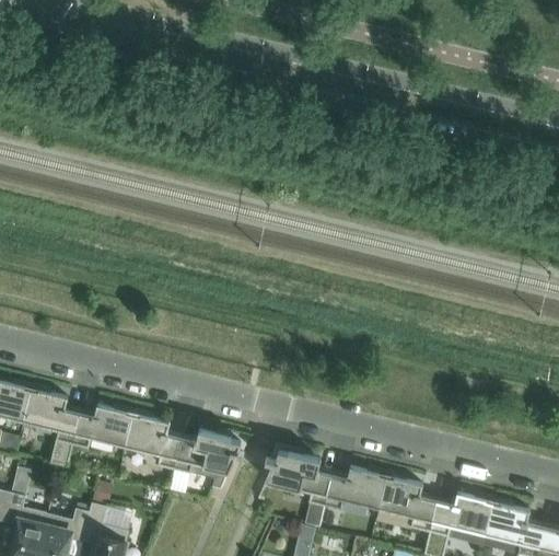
[(0,418),(23,424),(32,387),(13,383),(12,387),(0,383),(0,418)]
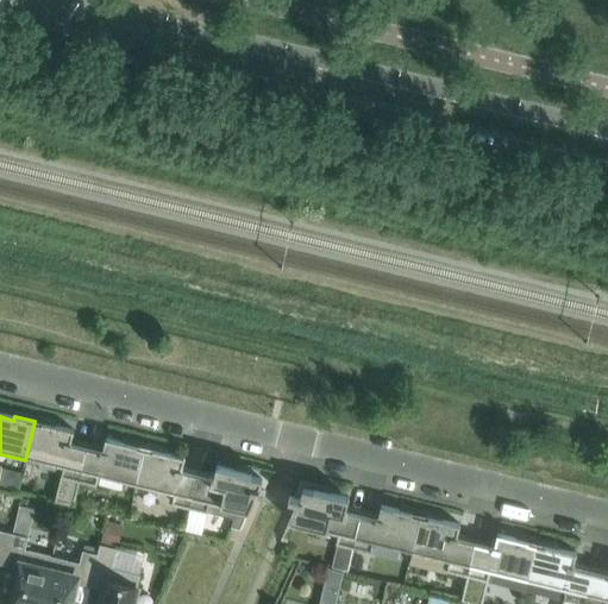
[(55,426),(35,421),(25,460),(62,470),(54,505),(73,510),(79,485),(77,485),(86,452),(71,448),(70,447),(73,435),(54,431),(55,426)]
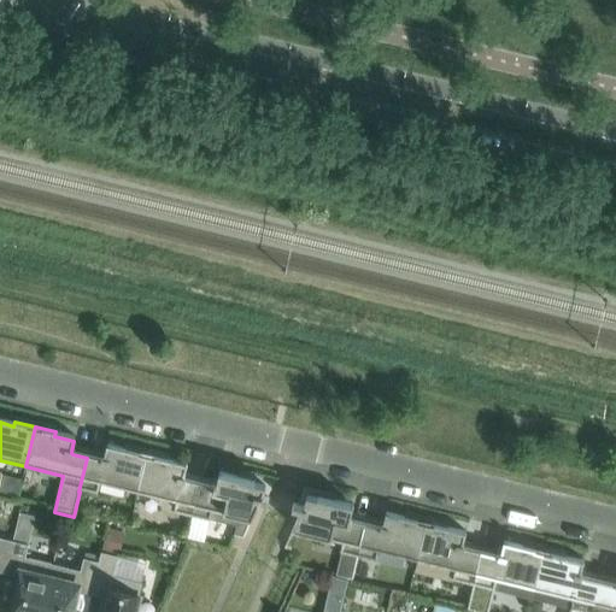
[(99,484),(138,494),(147,454),(128,449),(127,454),(106,448),(103,462),(101,460),(101,462),(87,458),(78,492),(80,492),(97,496),(99,484)]
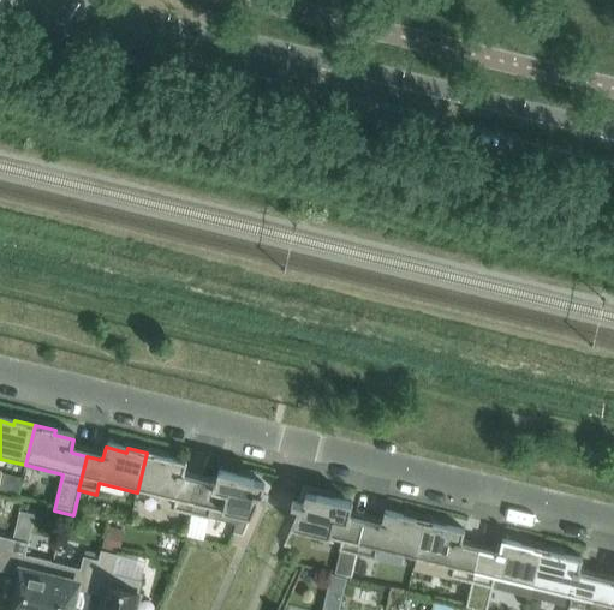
[(147,453),(137,492),(176,502),(172,513),(190,518),(198,484),(184,480),(183,479),(185,467),(166,462),(167,458),(147,453)]
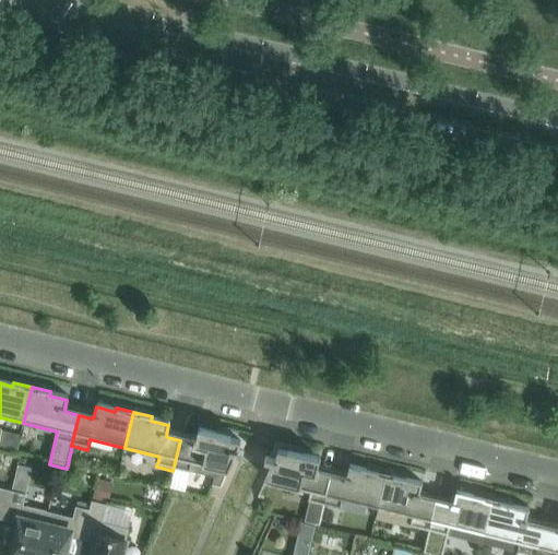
[(180,440),(173,471),(189,474),(213,481),(212,488),(220,489),(227,473),(232,463),(235,456),(241,457),(244,455),(240,453),(246,439),(204,429),(203,434),(198,432),(196,444),(193,443),(193,444),(180,440)]
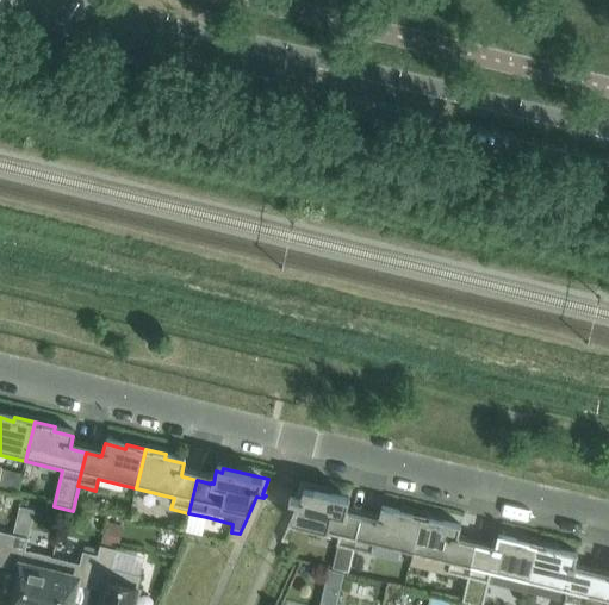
[(297,506),(289,525),(339,538),(335,549),(353,553),(361,521),(347,517),(347,516),(346,516),(348,503),(329,498),(330,493),(302,487),(294,503),(290,501),(289,504),(297,506)]
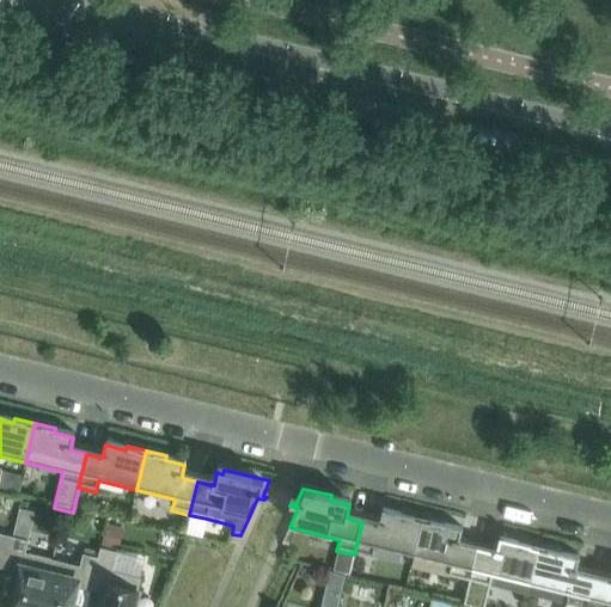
[(377,526),(362,522),(354,555),(372,559),(374,549),(413,558),(422,517),(403,513),(402,517),(382,513),(379,525),(377,525),(377,526)]
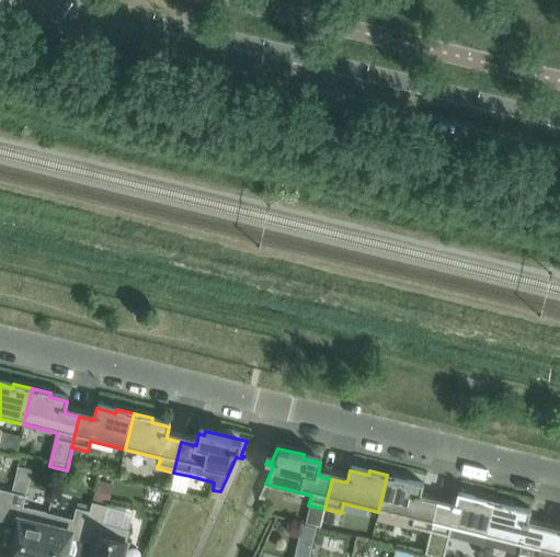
[(411,531),(430,535),(437,504),(421,501),(422,500),(420,499),(423,488),(404,484),(406,479),(387,475),(378,512),(413,520),(411,531)]
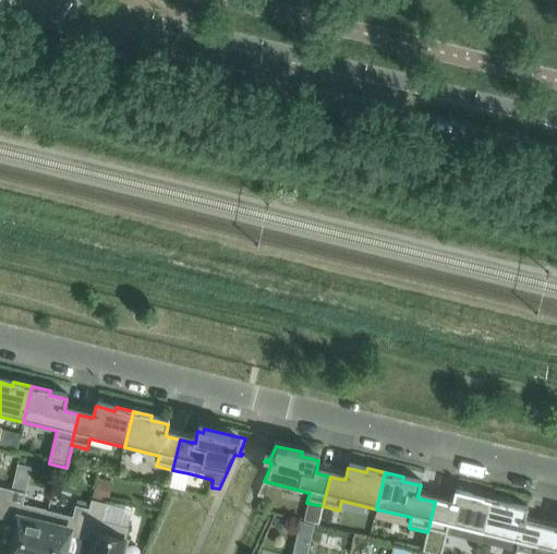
[(95,482),(91,502),(106,505),(111,486),(95,482)]
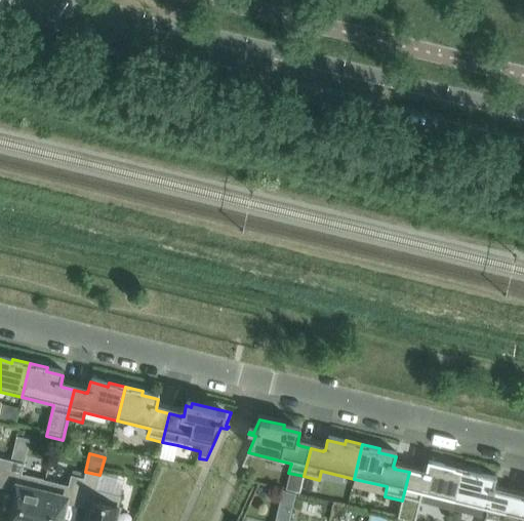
[(0,490),(3,491),(9,464),(0,461),(0,490)]
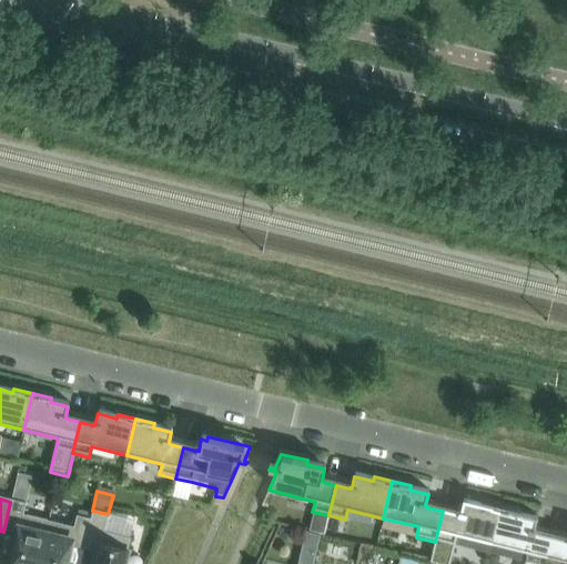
[(10,502),(3,532),(17,535),(9,563),(37,563),(48,524),(22,517),(26,506),(10,502)]
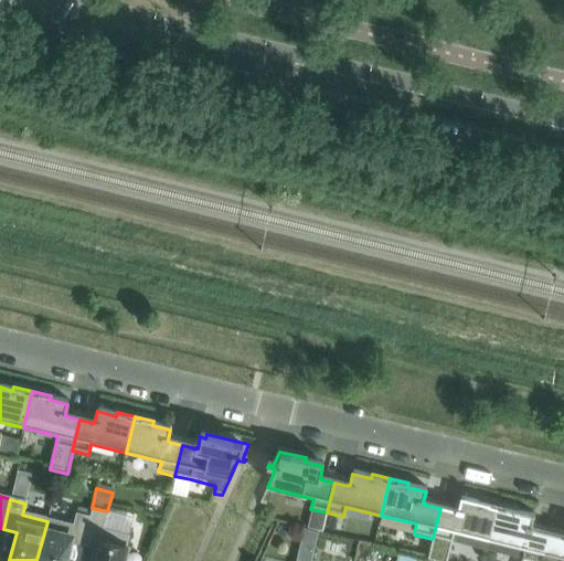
[(433,539),(427,560),(447,560),(451,543),(454,533),(489,542),(498,505),(480,500),(479,505),(460,500),(458,511),(456,511),(456,512),(440,508),(433,539)]
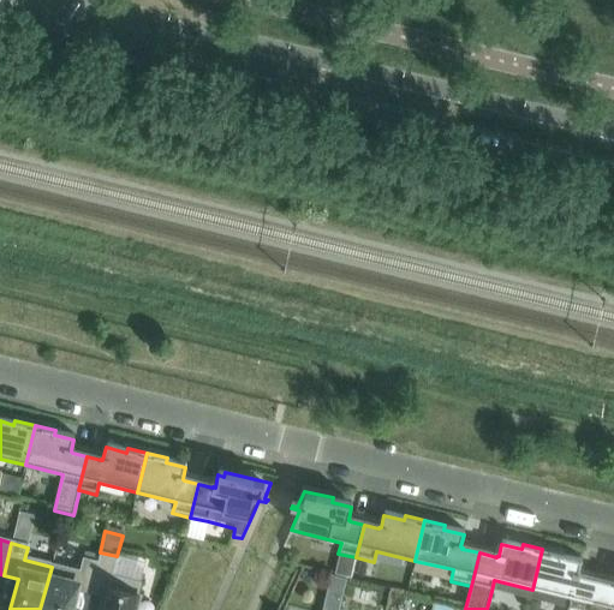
[(571,598),(567,609),(589,609),(597,581),(579,578),(580,576),(578,576),(582,563),(561,558),(562,554),(542,549),(532,590),(571,598)]
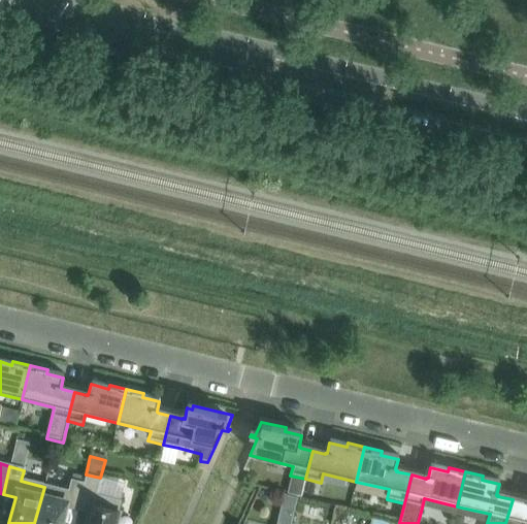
[(84,485),(77,513),(90,516),(88,523),(114,523),(118,515),(120,502),(96,496),(100,480),(86,477),(84,485)]
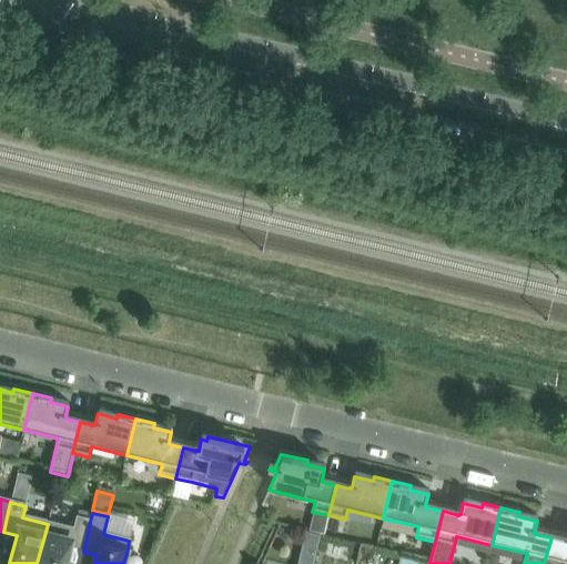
[(48,524),(37,563),(66,563),(70,549),(83,552),(90,522),(76,519),(73,530),(48,524)]
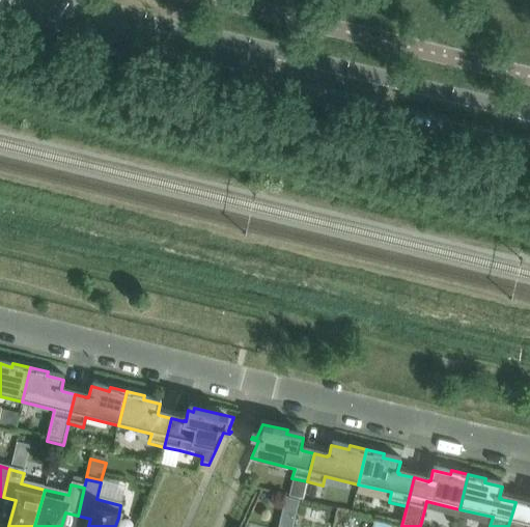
[(288,499),(285,512),(296,516),(299,502),(288,499)]
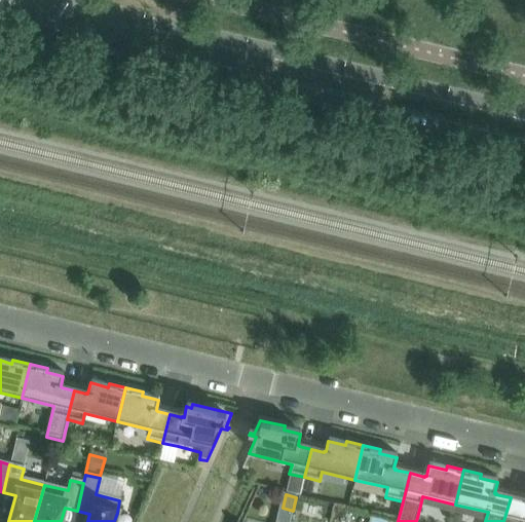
[(523,521),(524,521),(524,500),(524,501),(511,497),(503,521),(523,521)]
